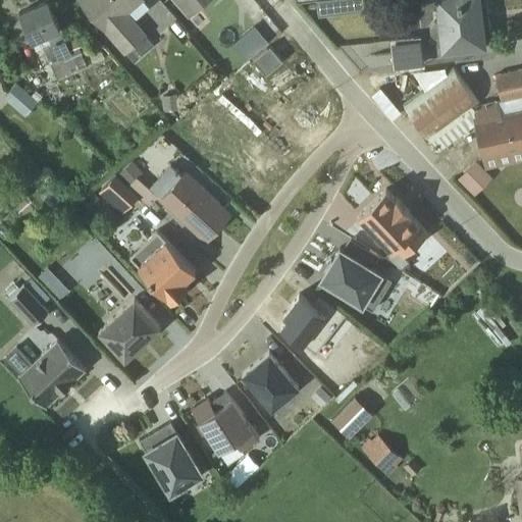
[(48,0),(18,12),(35,51),(42,48),(56,79),(85,66),(74,38),(65,42),(48,0)]
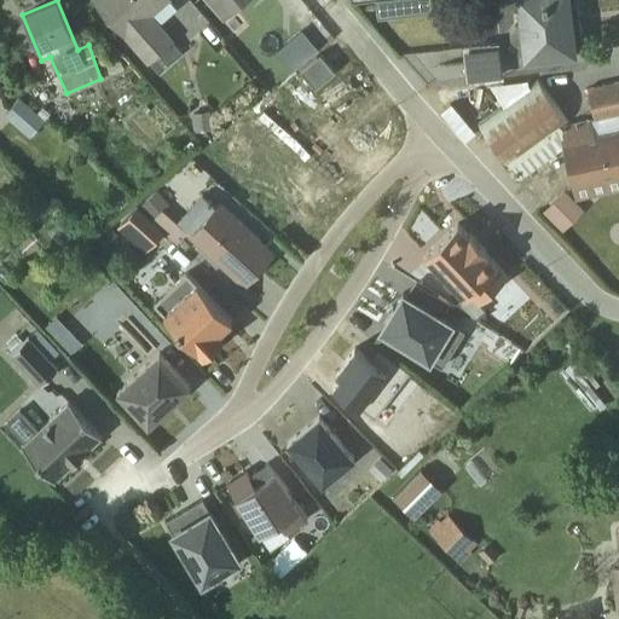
[(169,0),(93,0),(157,73),(181,53),(172,42),(173,40),(152,16),(169,0)]
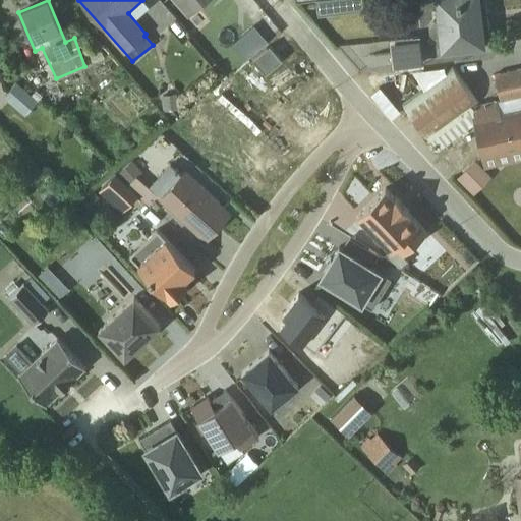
[(171,0),(186,16),(205,0),(171,0)]
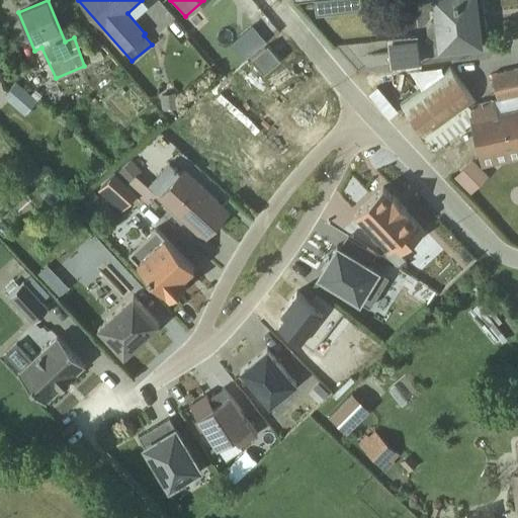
[(357,0),(317,0),(314,0),(316,15),(358,10),(357,0)]
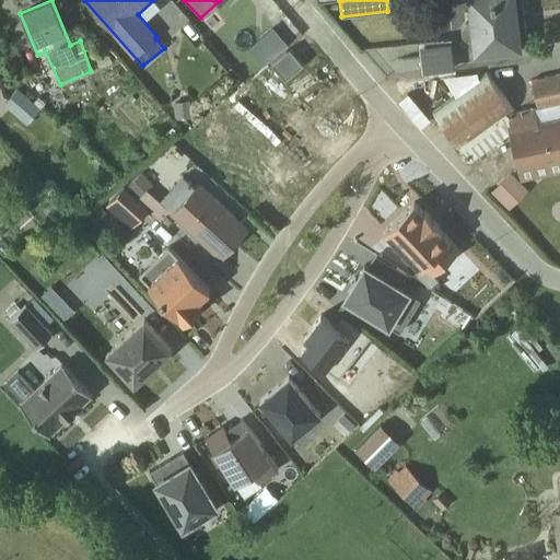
[(521,0),(466,0),(469,23),(465,23),(461,28),(462,36),(467,41),(471,41),(473,55),(527,48),(521,0)]
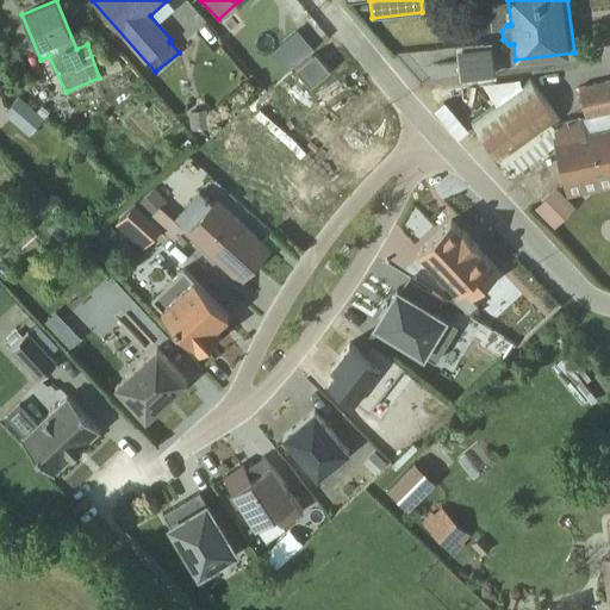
[(455,45),(459,82),(495,78),(491,42),(455,45)]
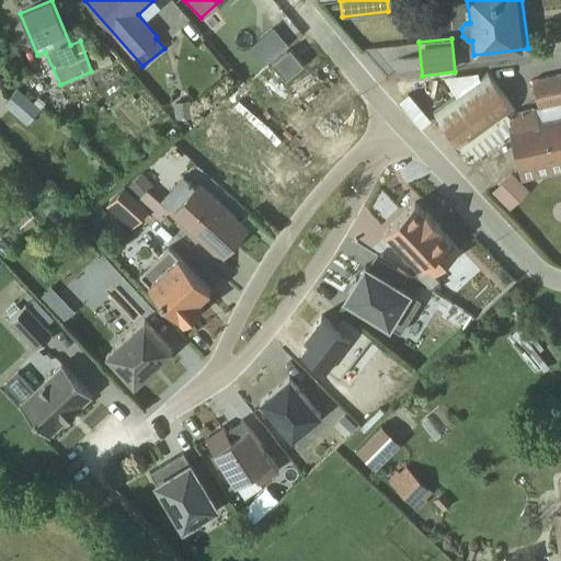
[(310,68),(297,54),(279,68),(293,83),(310,68)]
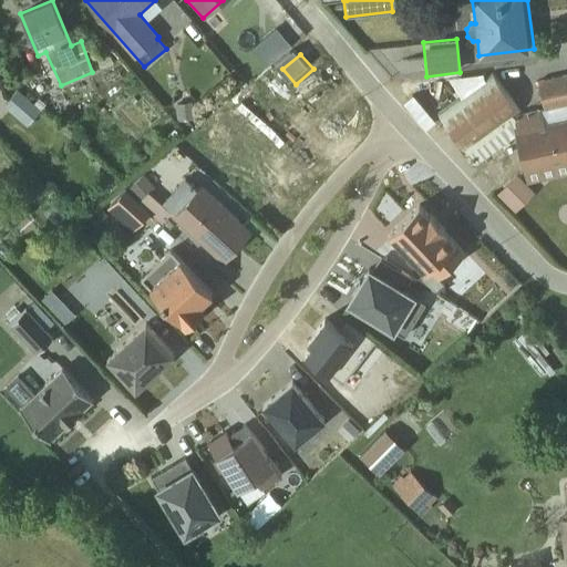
[(516,111),(494,78),(487,82),(482,74),(450,79),(463,101),(441,116),(468,153),(515,122),(514,120),(511,115),(516,111)]
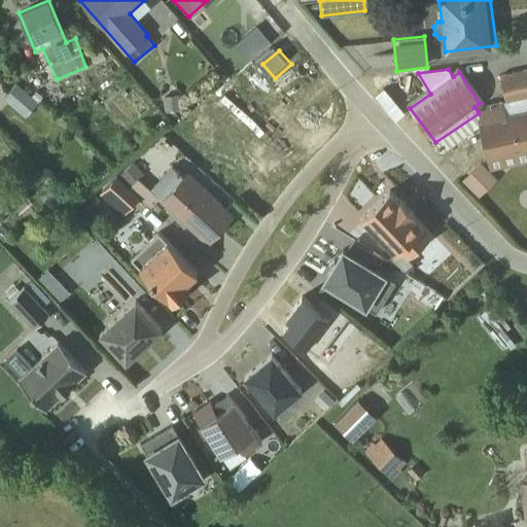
[(526,69),(499,76),(504,101),(484,105),(478,111),(488,156),(488,157),(491,171),(526,162),(526,69)]
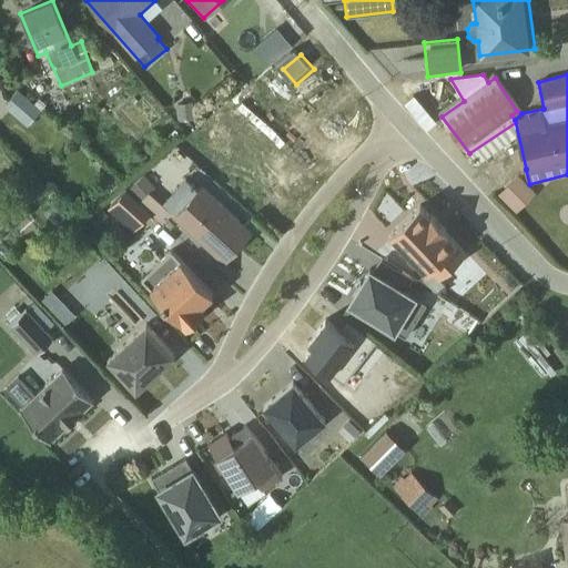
[(18,90),(3,107),(27,125),(43,107),(36,100),(32,102),(18,90)]
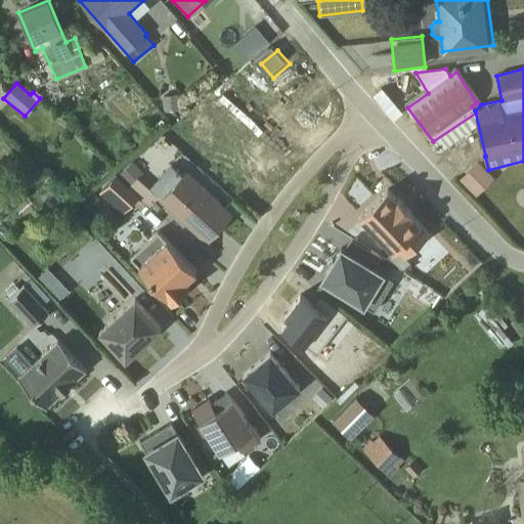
[(132,162),(116,176),(150,208),(162,216),(168,210),(157,199),(160,200),(206,241),(230,213),(184,171),(160,197),(137,178),(142,173),(132,162)]
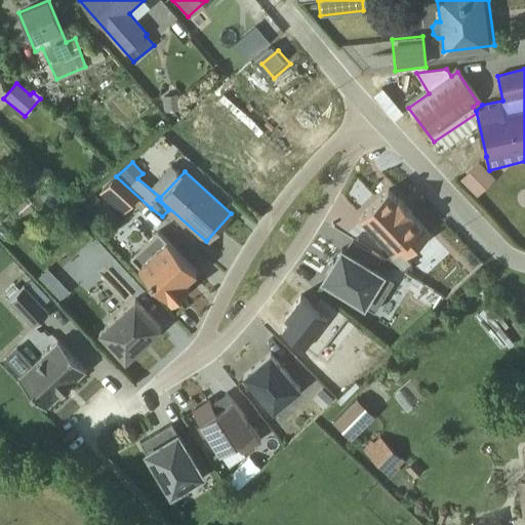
[(478,162),(459,180),(476,197),(494,178),(478,162)]
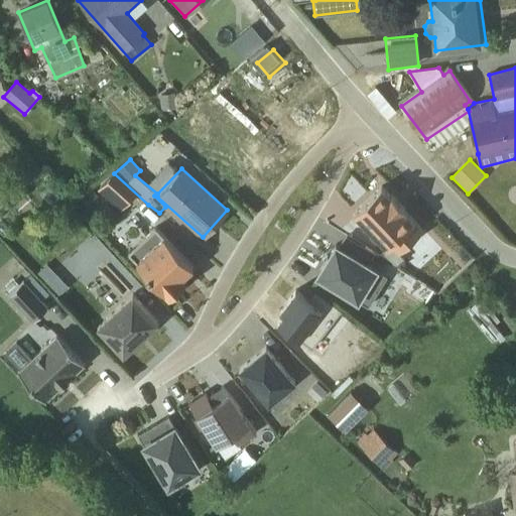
[(381,186),(354,212),(385,246),(388,243),(397,253),(422,230),(403,210),(404,209),(391,195),(389,196),(381,186)]
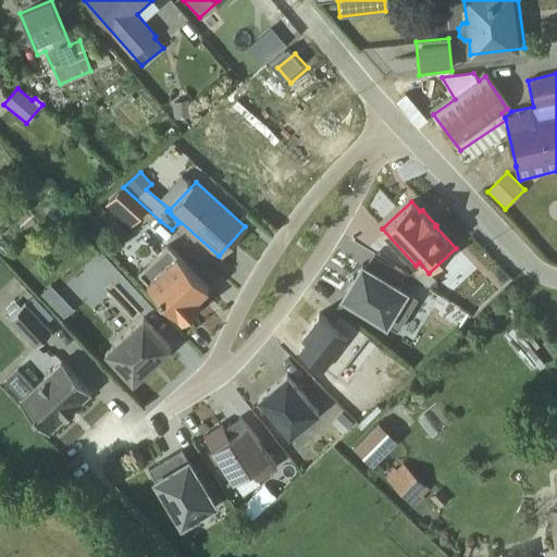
[(175,255),(168,245),(137,272),(182,320),(199,304),(196,299),(208,288),(176,255),(175,255)]
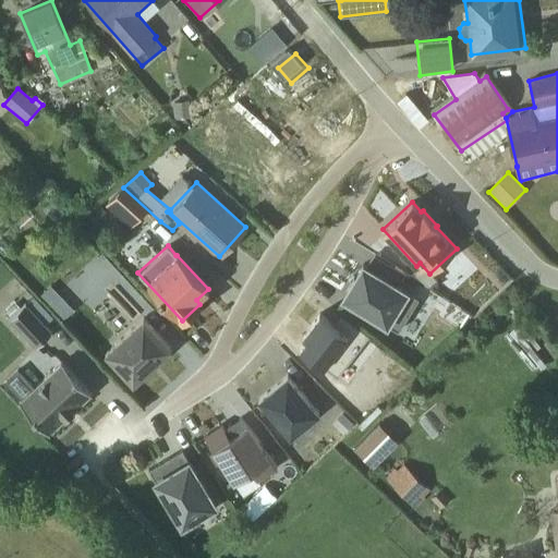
[(353,277),(349,284),(350,284),(342,298),(398,331),(417,299),(397,287),(404,274),(373,254),(365,266),(363,265),(354,277),(353,277)]
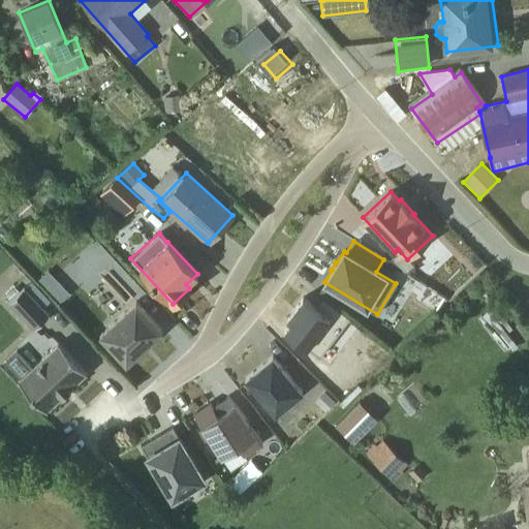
[(24,288),(7,303),(33,329),(49,314),(24,288)]
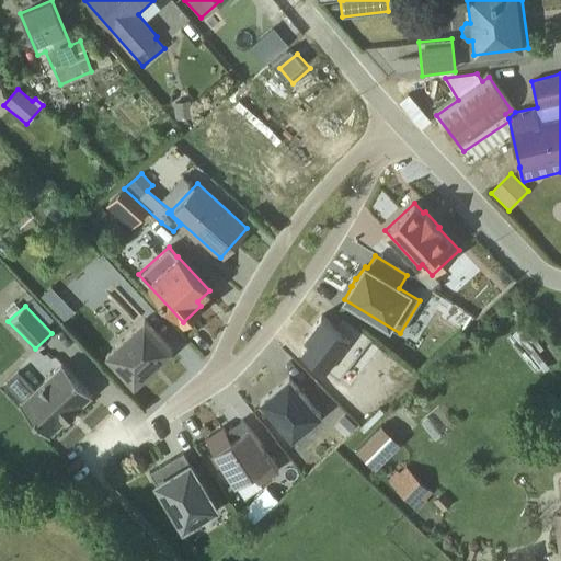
[(308,341),(300,350),(338,378),(369,338),(341,316),(333,325),(321,316),(304,338),(308,341)]
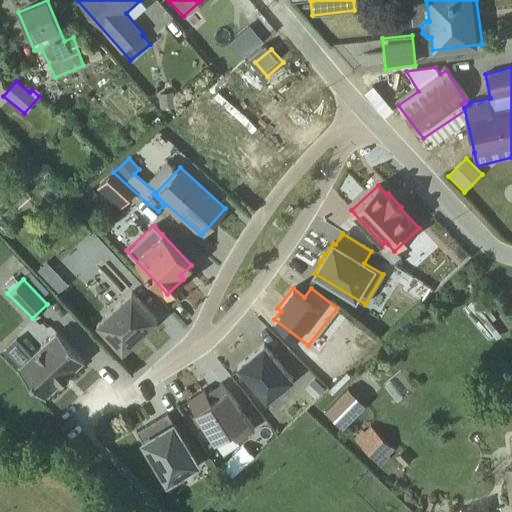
[(157,320),(130,291),(96,324),(122,352),(157,320)]
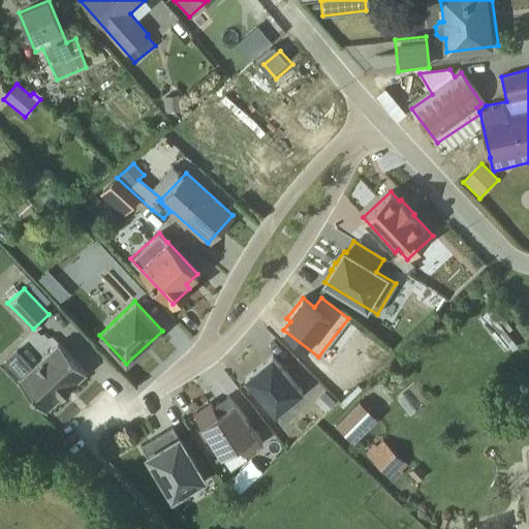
[(16,350),(4,361),(20,378),(17,380),(45,411),(86,373),(58,343),(31,367),(16,350)]
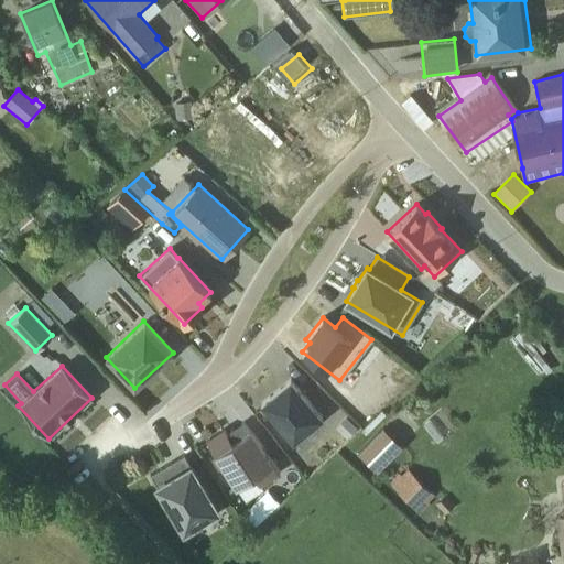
[(290,379),(261,403),(293,442),(322,419),(290,379)]
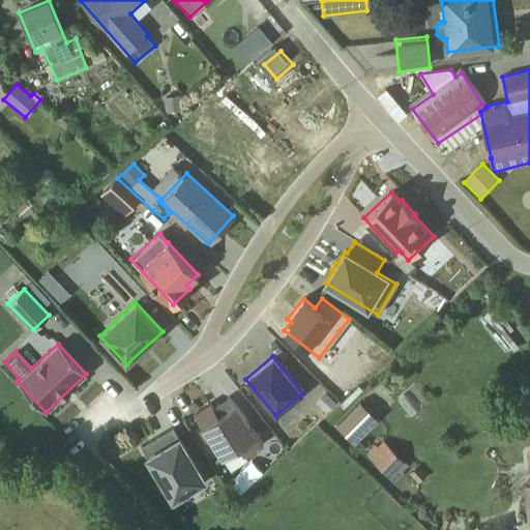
[(334,402),(324,391),(315,402),(325,412),(334,402)]
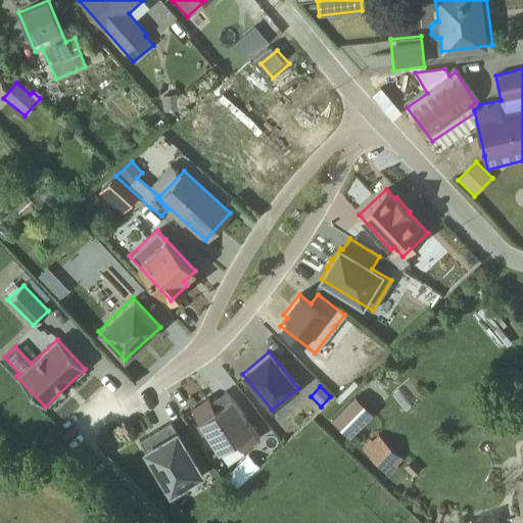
[(207,398),(191,409),(227,465),(244,455),(241,449),(258,438),(233,397),(230,399),(225,392),(209,401),(207,398)]
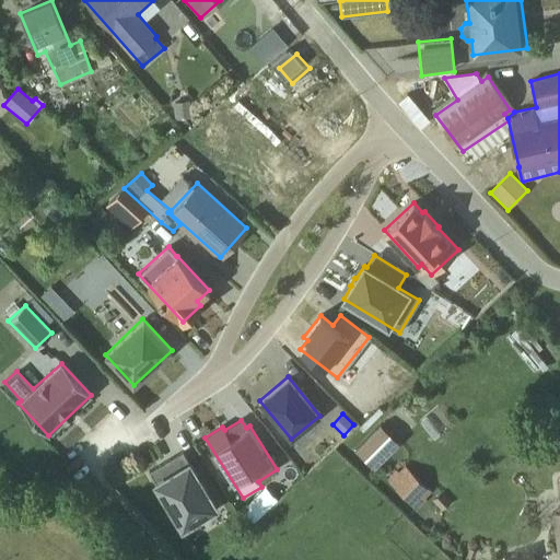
[(398,443),(381,426),(356,450),(374,468),(398,443)]
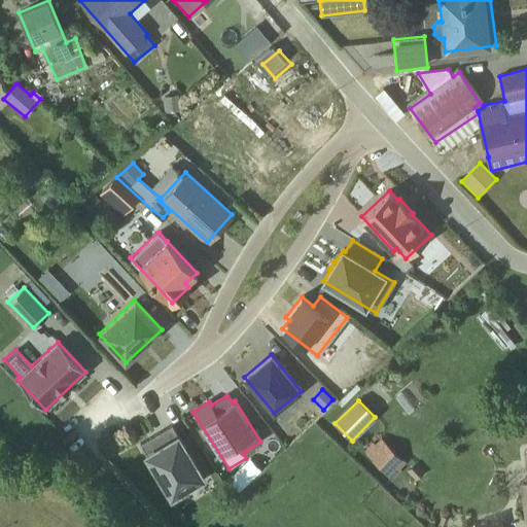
[(171,425),(140,444),(171,496),(204,477),(178,432),(176,433),(171,425)]
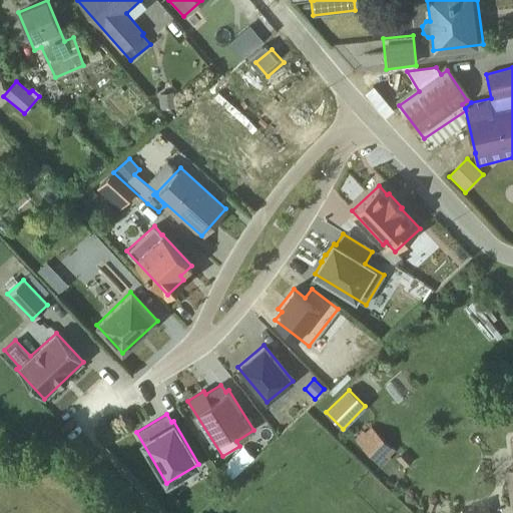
[(104,446),(118,437),(111,426),(97,435),(104,446)]
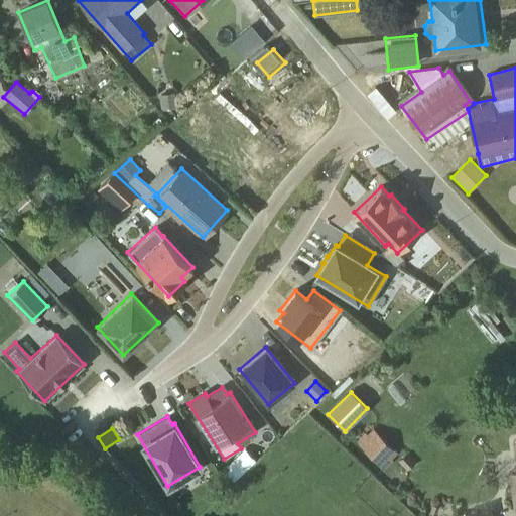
[(364,433),(357,442),(385,470),(393,462),(391,460),(397,453),(372,429),(366,435),(364,433)]
